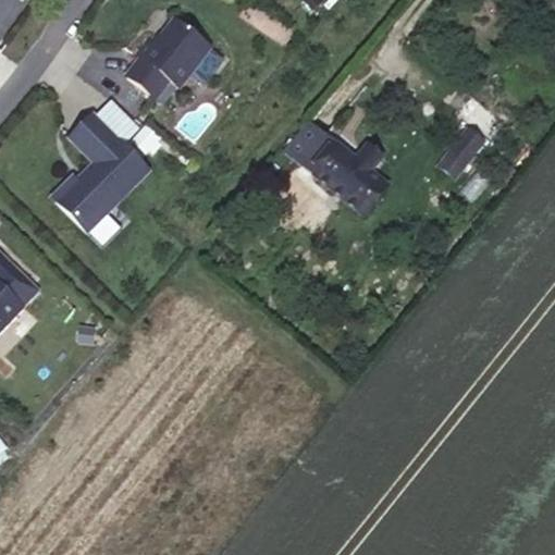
[(211,47),(176,20),(157,45),(149,38),(137,54),(143,58),(128,76),(156,98),(170,79),(180,87),(211,47)]
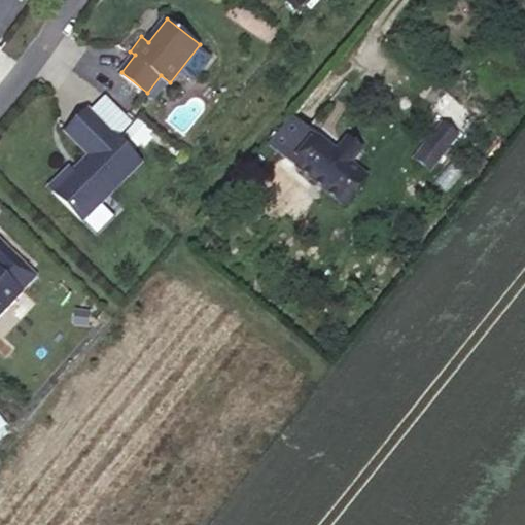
[(141,161),(89,108),(67,130),(91,153),(80,164),(83,167),(76,173),(70,167),(54,183),(54,189),(83,219),(141,161)]
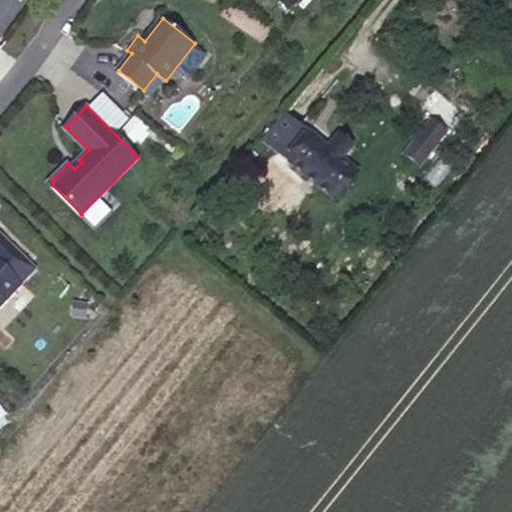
[(328,147),(287,112),(264,141),(332,196),(354,169),(342,159),(352,146),(339,135),(328,147)]
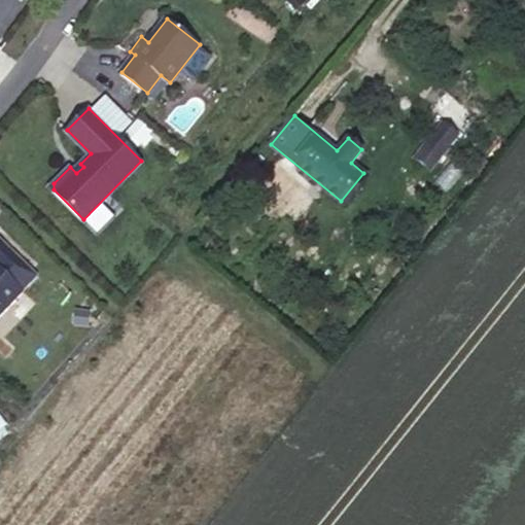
[(433,168),(459,135),(445,124),(419,156),(433,168)]
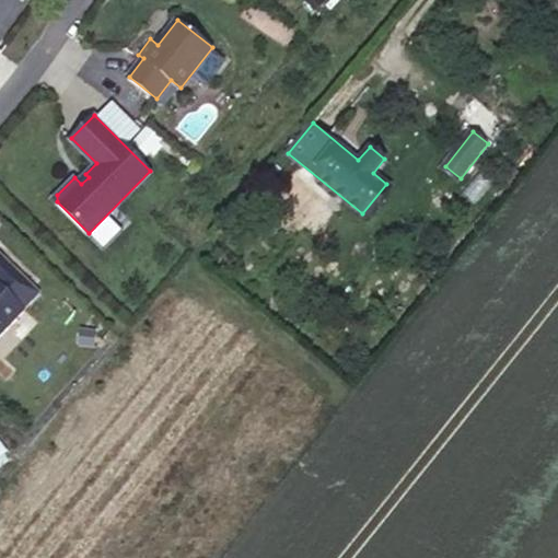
[(0,282),(0,333),(25,307),(0,282)]
